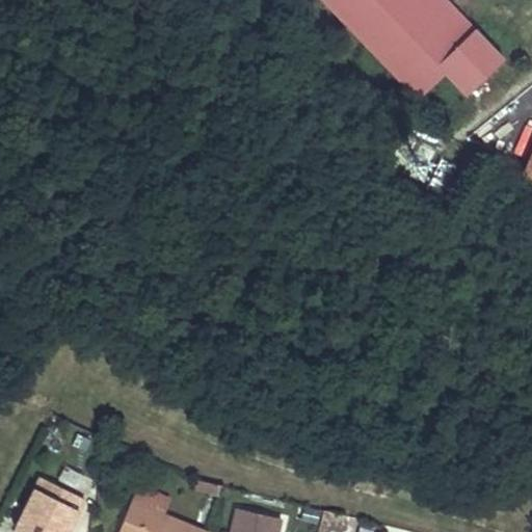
[(505,56),(449,0),(320,0),(418,101),(447,71),(469,92),(505,56)]
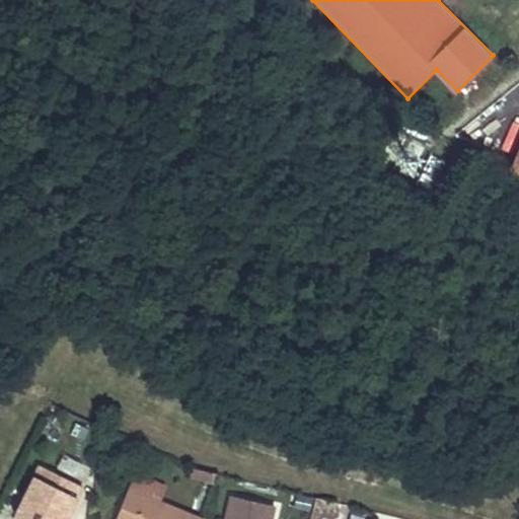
[(518,179),(518,153),(510,176),(518,179)]
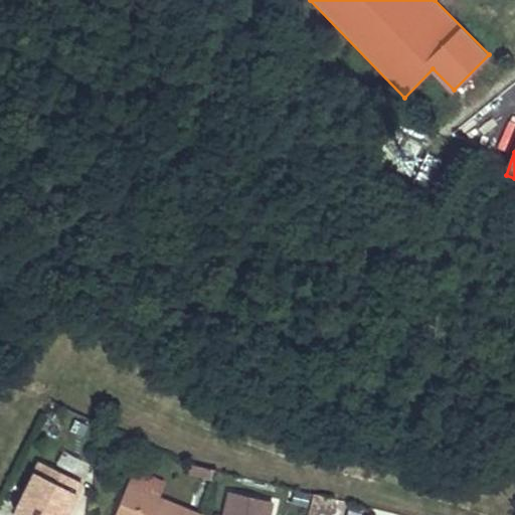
[(61,514),(78,481),(38,460),(13,511),(20,514),(61,514)]
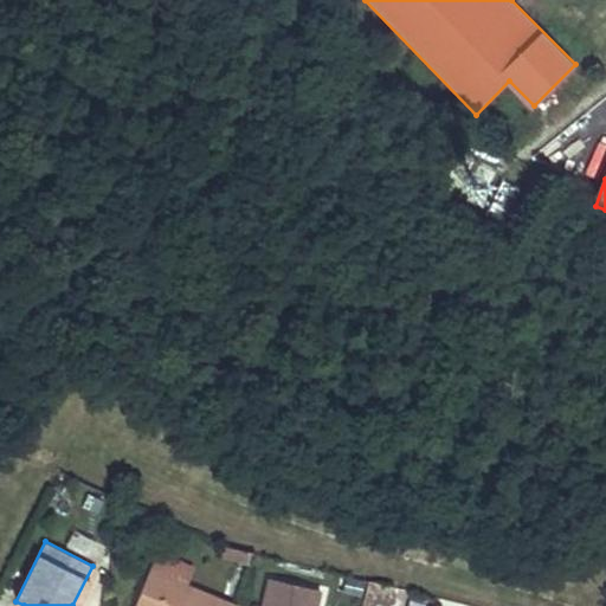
[(234,605),(148,571),(133,605),(234,605)]
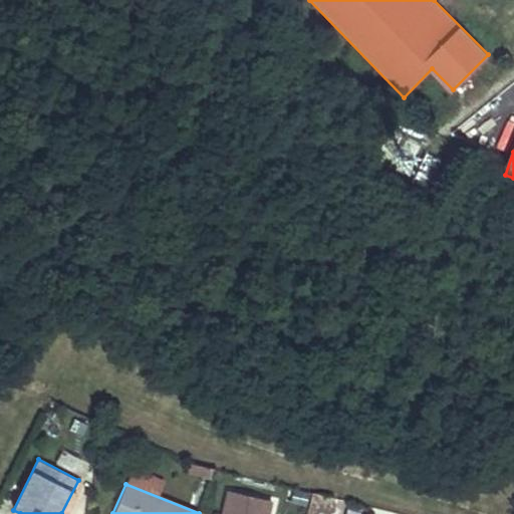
[(266,513),(269,501),(228,491),(222,513),(266,513)]
